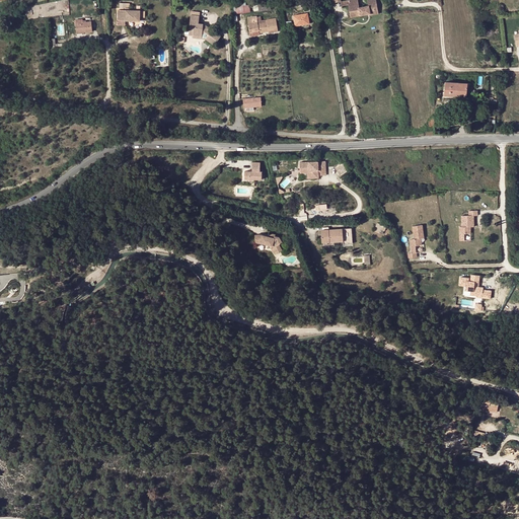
[(348,6),(349,12),(354,12),(354,15),(359,14),(360,17),(367,16),(366,13),(370,13),(370,15),(370,16),(378,14),(375,0),(372,0),(367,1),(368,7),(359,8),(359,6),(354,7),(352,0),(341,2),(342,7),(348,6)]
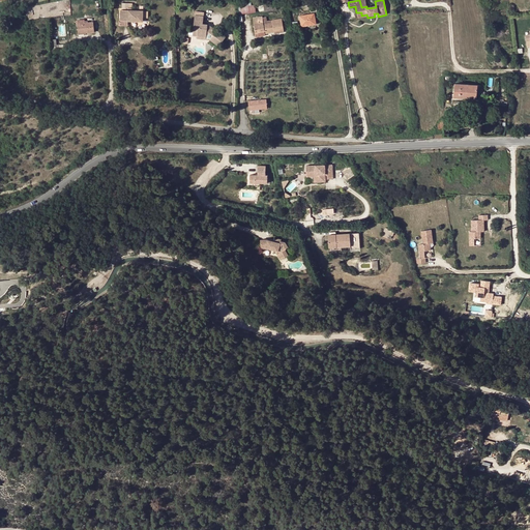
[(256,3),(239,4),(240,13),(256,12),(256,3)]
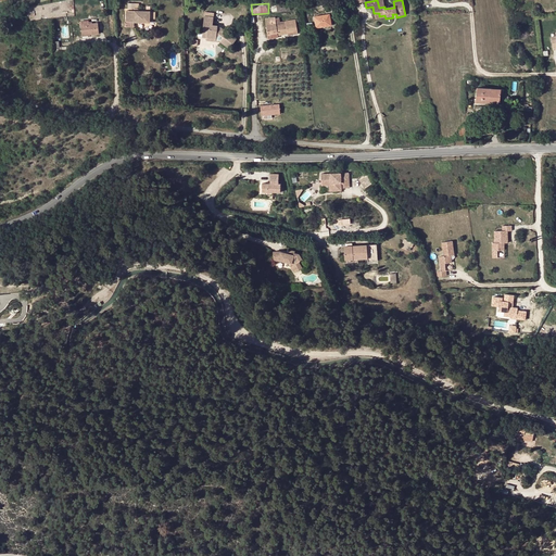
[(291,11),(289,3),(277,5),(278,13),(291,11)]
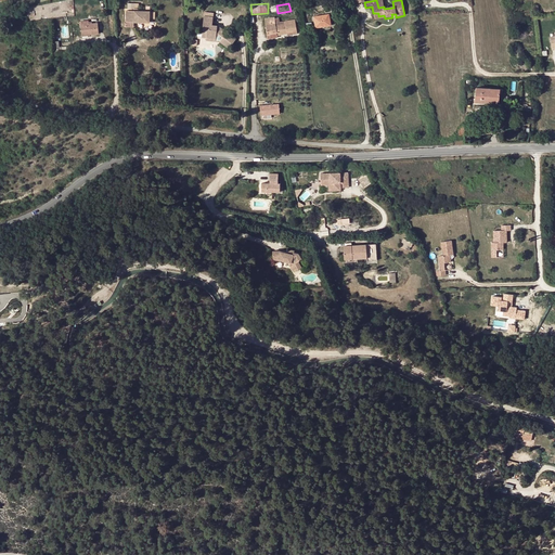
[(150,23),(150,11),(126,11),(126,22),(134,22),(150,23)]
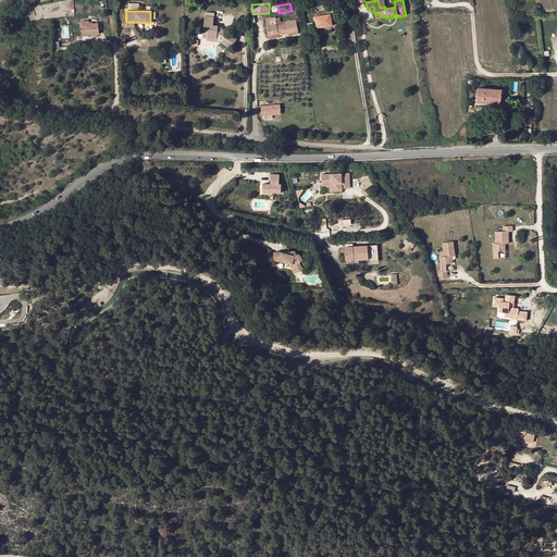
[(332,26),(330,14),(316,17),(317,28),(332,26)]
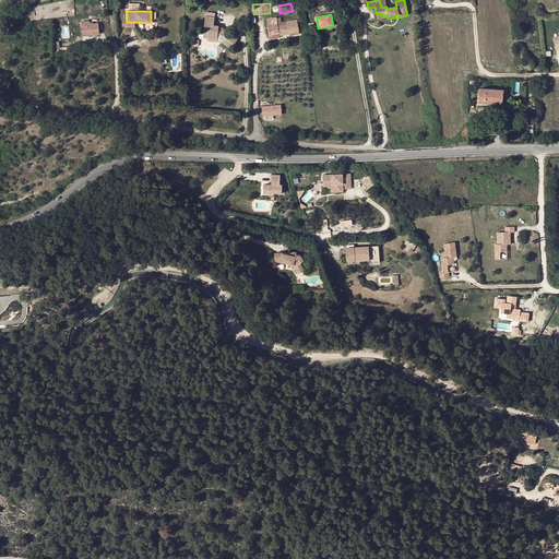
[(225,34),(222,31),(218,30),(219,25),(214,25),(215,16),(205,15),(204,28),(209,28),(207,36),(217,37),(223,35),(226,37),(223,42),(232,48),(237,39),(227,32),(225,34)]
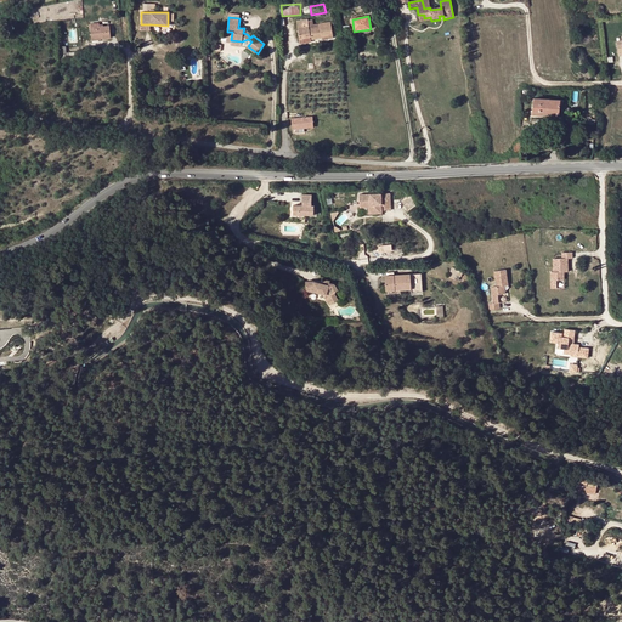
[(333,34),(331,23),(315,26),(314,22),(309,22),(307,21),(297,22),(298,28),(299,39),(311,38),(311,40),(322,38),(322,35),(328,34),(333,34)]
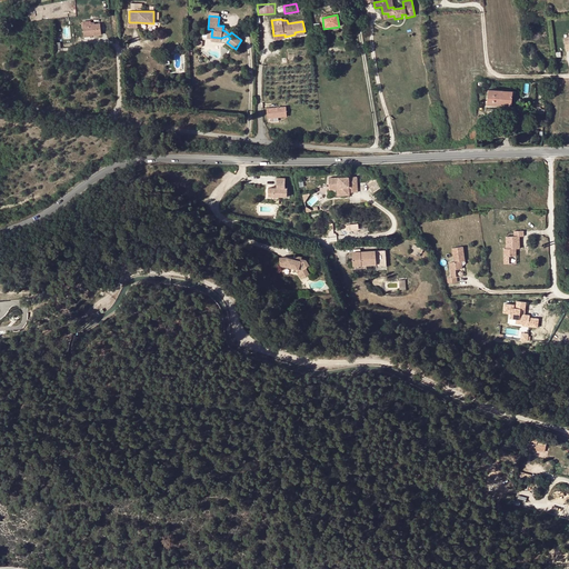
[(231,32),(229,30),(230,29),(222,22),(223,26),(222,30),(226,31),(229,35),(231,32)]
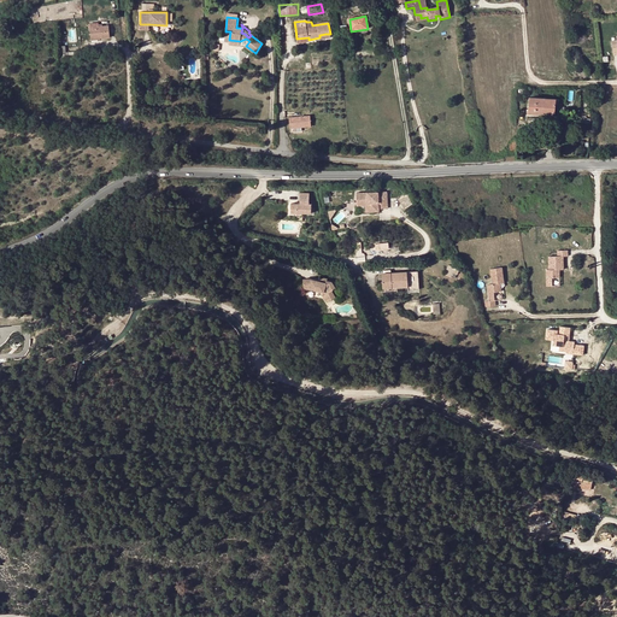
[(99,25),(90,25),(92,39),(100,37),(100,39),(110,39),(109,27),(103,28),(99,28),(99,25)]
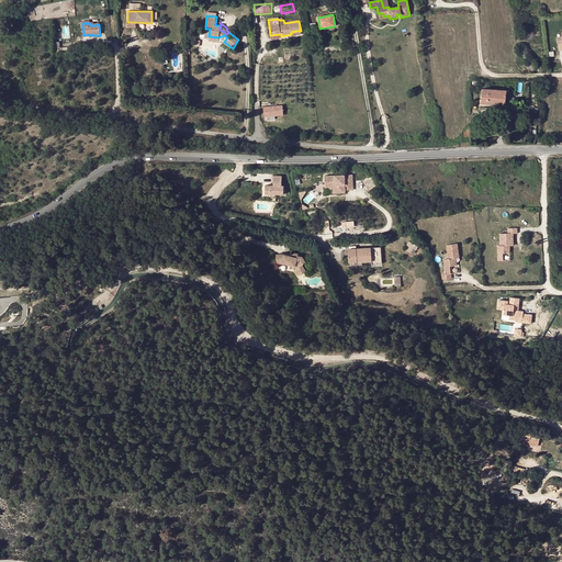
[(218,42),(218,37),(209,36),(210,29),(205,29),(204,37),(209,38),(209,41),(218,42)]
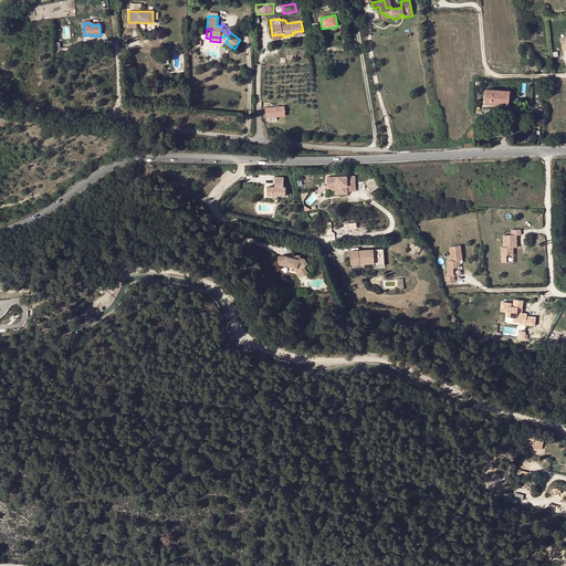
[(510,97),(513,97),(513,95),(513,92),(485,91),(484,105),(509,106),(510,97)]
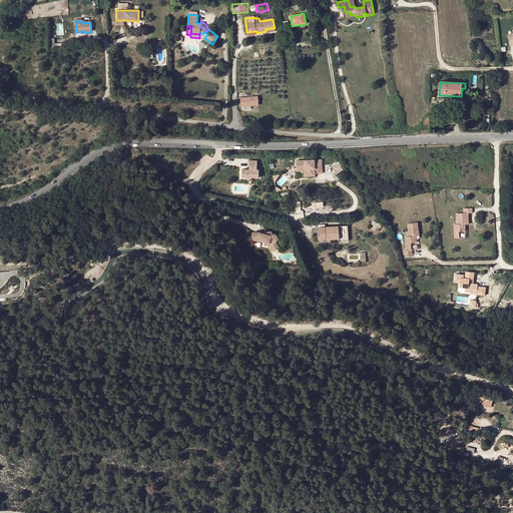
[(241,106),(260,105),(259,95),(241,96),(241,106)]
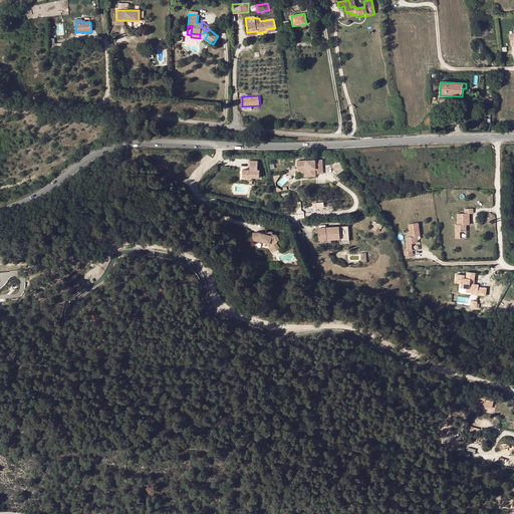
[(322,160),(315,160),(296,161),(297,170),(297,172),(304,172),(304,177),(315,177),(315,169),(315,164),(316,164),(317,174),(323,174),(322,160)]
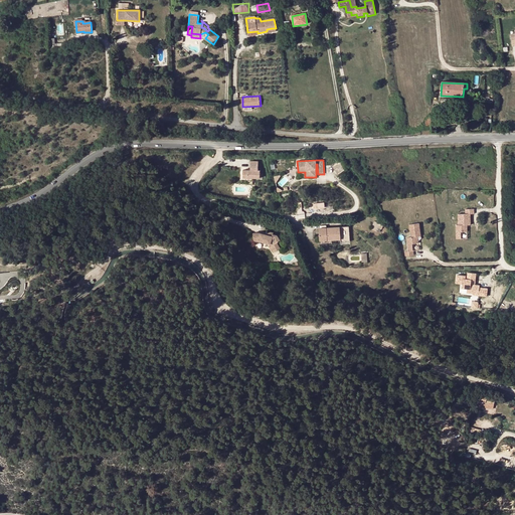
[(259,161),(250,161),(250,170),(242,170),(242,178),(247,178),(252,178),(260,178),(261,170),(258,170),(259,161)]
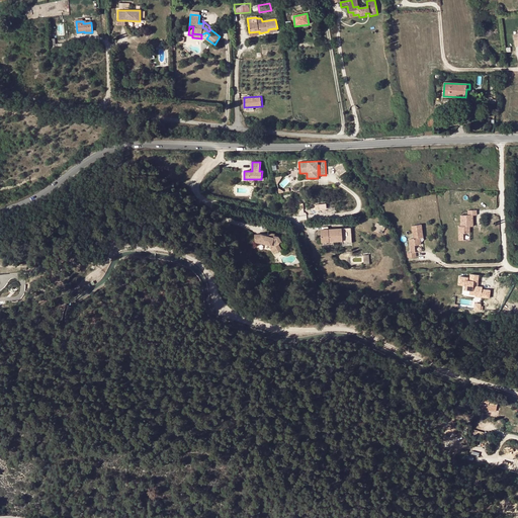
[(347,170),(342,162),(336,166),(342,174),(347,170)]
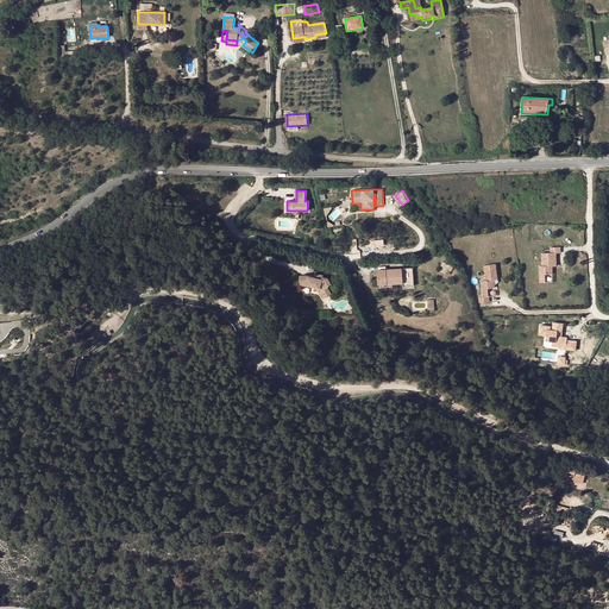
[(560,248),(551,248),(551,252),(541,253),(541,267),(539,267),(540,282),(545,282),(545,274),(552,274),(552,267),(556,267),(556,253),(560,253),(560,248)]
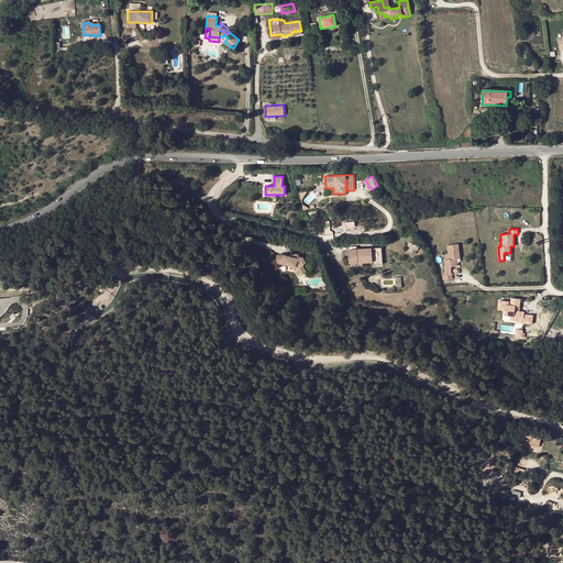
[(408,239),(404,246),(410,250),(414,245),(417,247),(418,244),(408,239)]
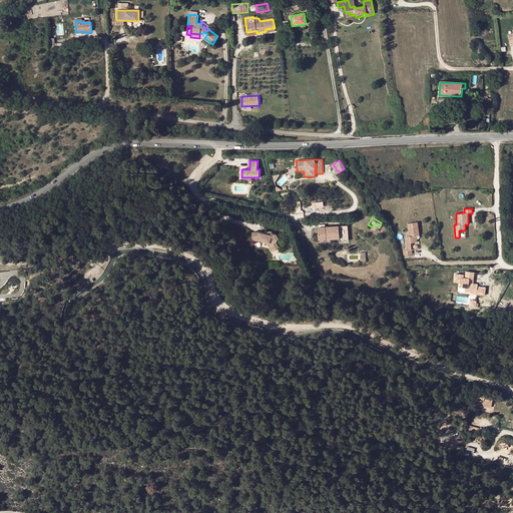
[(412,254),(412,249),(411,243),(417,242),(416,235),(419,235),(417,222),(408,223),(410,236),(405,236),(407,250),(403,250),(404,255),(412,254)]
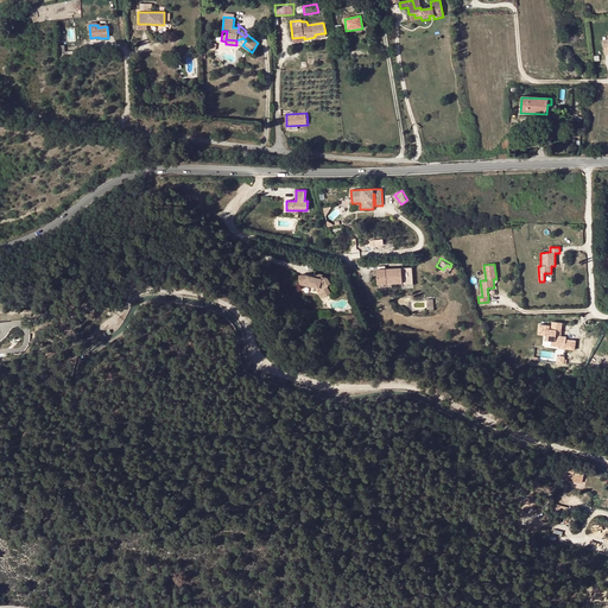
[(412,267),(377,270),(377,285),(401,283),(401,286),(413,285),(412,267)]
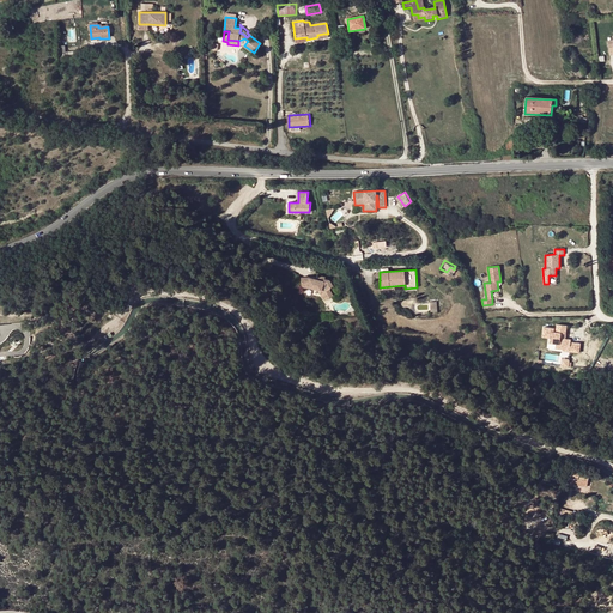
[(307,287),(308,287),(321,290),(322,292),(320,295),(325,301),(334,295),(329,289),(334,286),(329,280),(325,279),(323,279),(323,281),(317,279),(309,278),(310,277),(309,277),(301,277),(302,287),(307,287)]
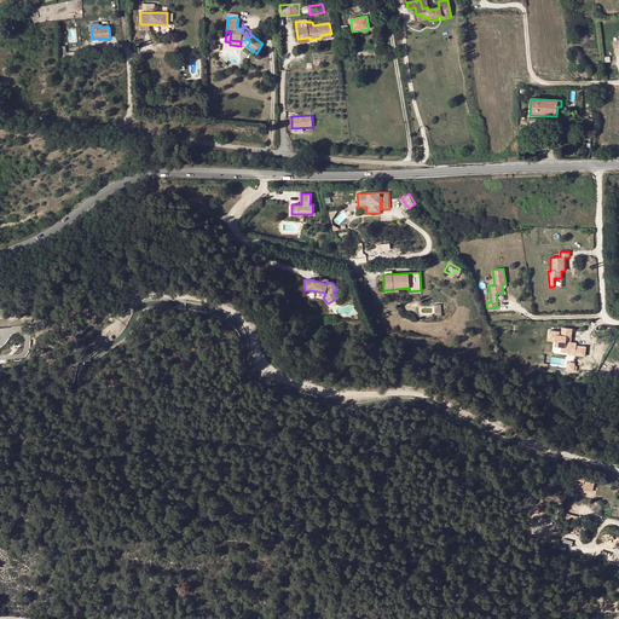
[(566,341),(566,336),(571,337),(572,329),(562,328),(561,335),(559,335),(560,331),(549,330),(548,340),(555,341),(554,343),(566,342),(566,341)]
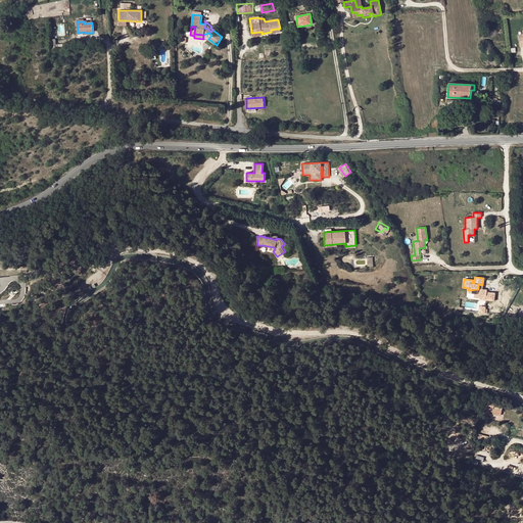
[(477,290),(478,289),(468,290),(468,292),(474,293),(474,297),(481,297),(481,293),(486,294),(485,299),(493,300),(494,293),(486,292),(487,289),(483,289),(480,289),(480,290),(477,290)]
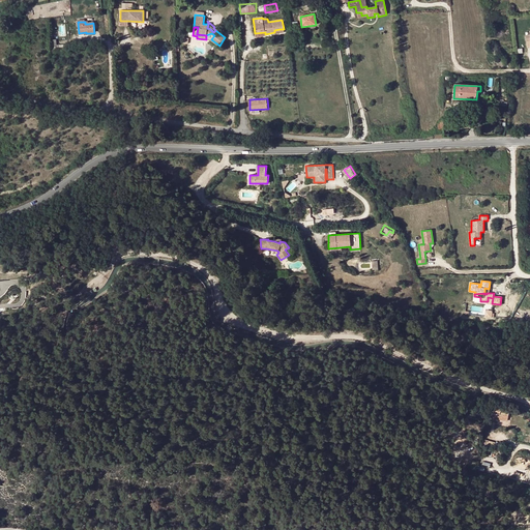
[(503,408),(501,408),(501,415),(496,414),(492,414),(492,419),(508,420),(509,408),(503,408)]
